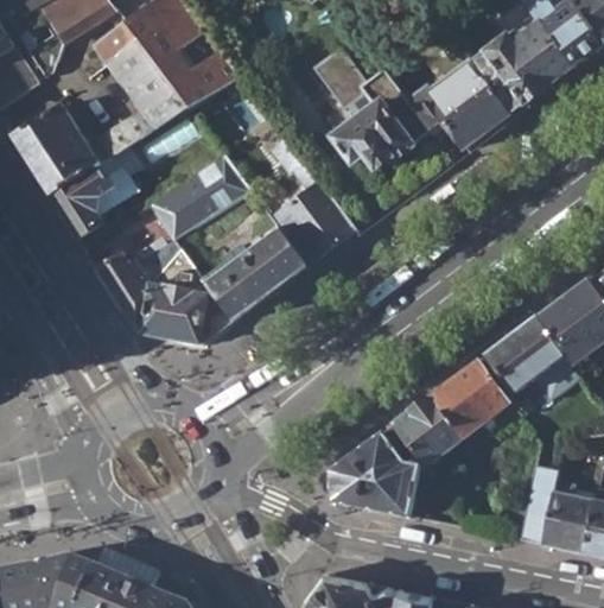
[(0,11),(11,5),(18,16),(40,0),(0,0),(0,11)]
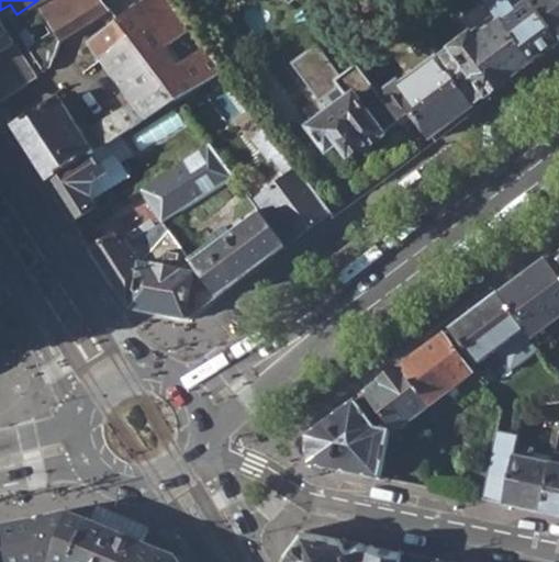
[(48,0),(37,8),(45,21),(79,0),(48,0)]
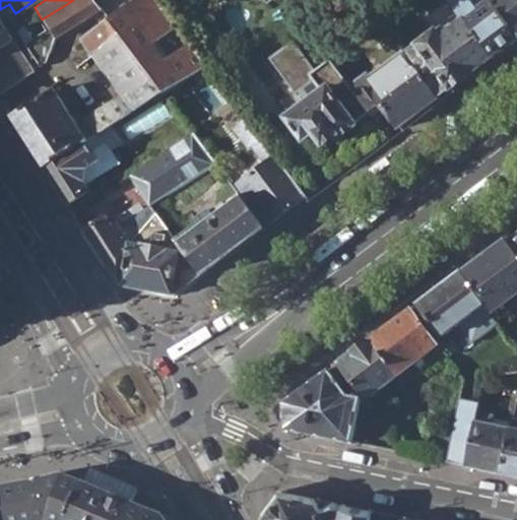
[(73,0),(42,19),(47,27),(53,36),(98,6),(92,0),(73,0)]
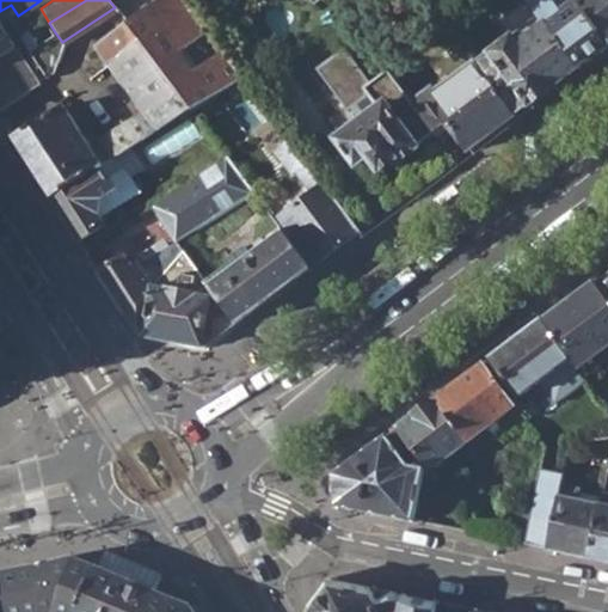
[(136,37),(188,108),(239,74),(183,0),(154,0),(123,20),(136,37)]
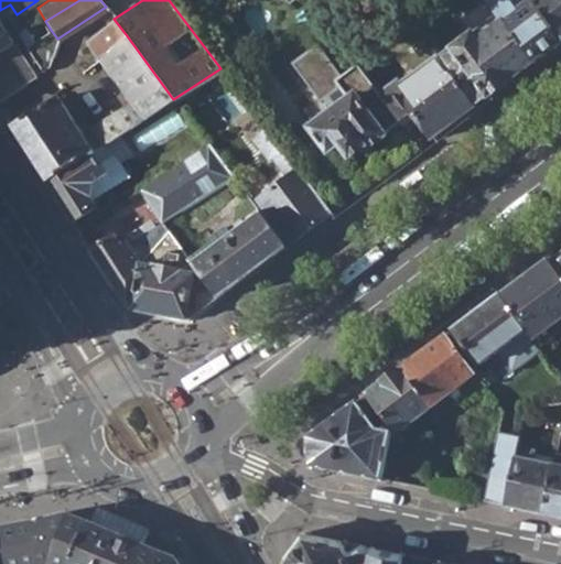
[(484,0),(500,21),(531,64),(560,41),(560,40),(530,0),(524,0),(513,9),(506,0),(484,0)]
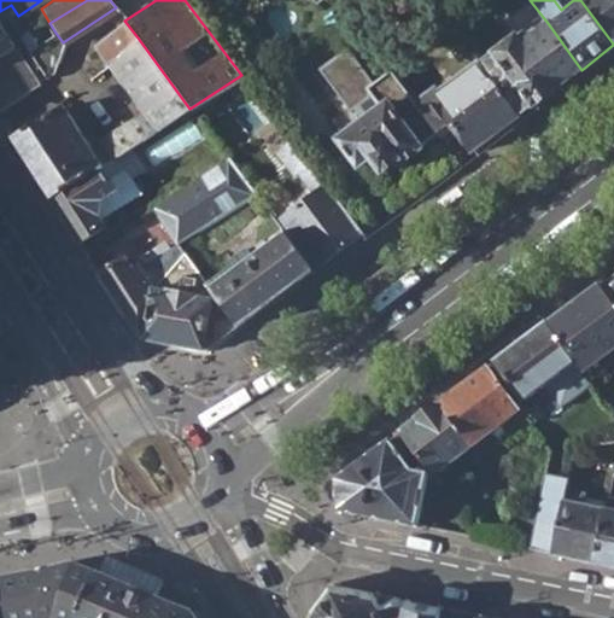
[(613,0),(580,0),(613,44),(613,0)]
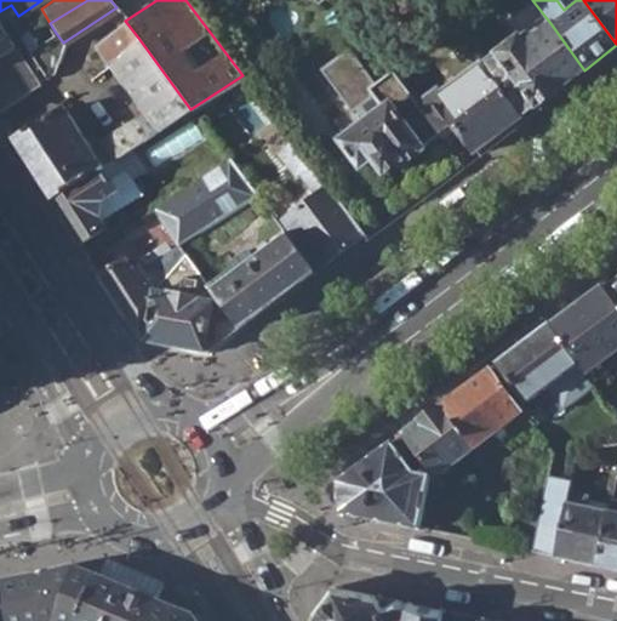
[(91,41),(104,60),(138,38),(125,21),(91,41)]
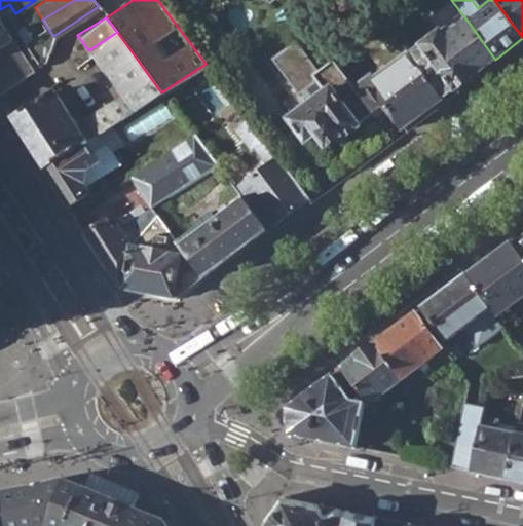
[(406,55),(440,101),(495,60),(467,20),(443,37),(437,29),(406,55)]
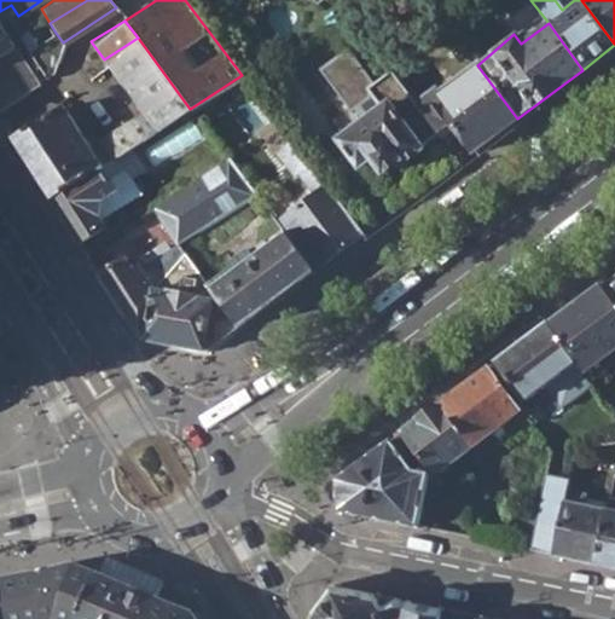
[(0,55),(13,47),(0,27),(0,55)]
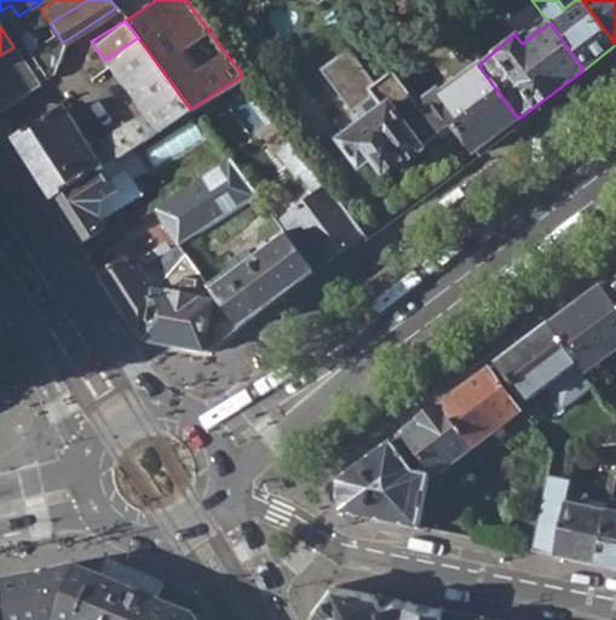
[(64,45),(63,42),(56,33),(26,51),(44,79),(52,73),(64,45)]
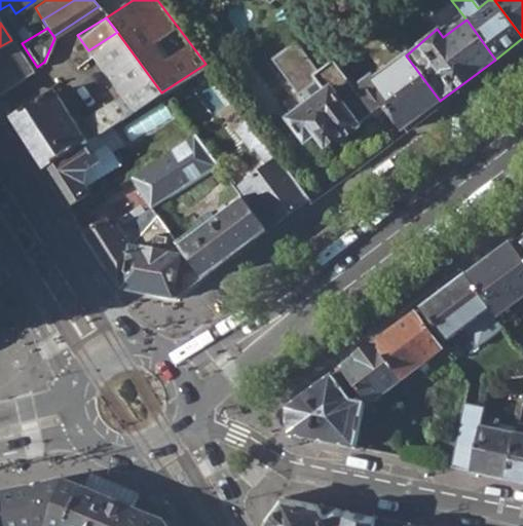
[(3,109),(41,168),(100,132),(161,92),(117,32),(88,50),(119,92),(73,123),(52,90),(49,91),(48,89),(40,86),(3,109)]
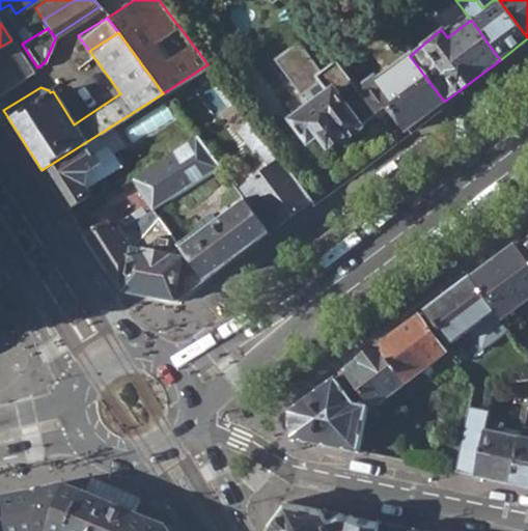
[(0,91),(30,72),(11,40),(0,47),(0,91)]
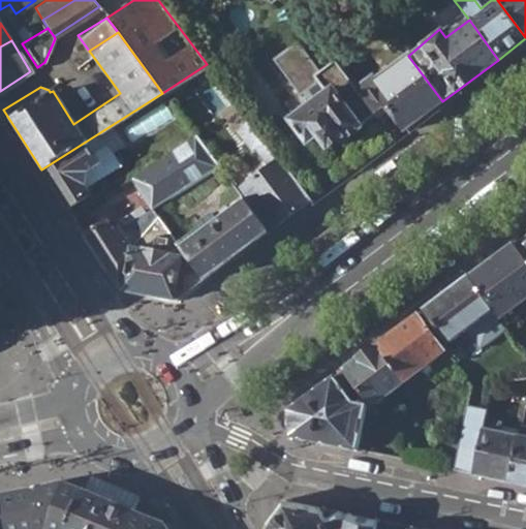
[(369,74),(352,87),(372,114),(374,117),(385,107),(402,131),(442,101),(408,56),(406,53),(371,80),(369,74)]
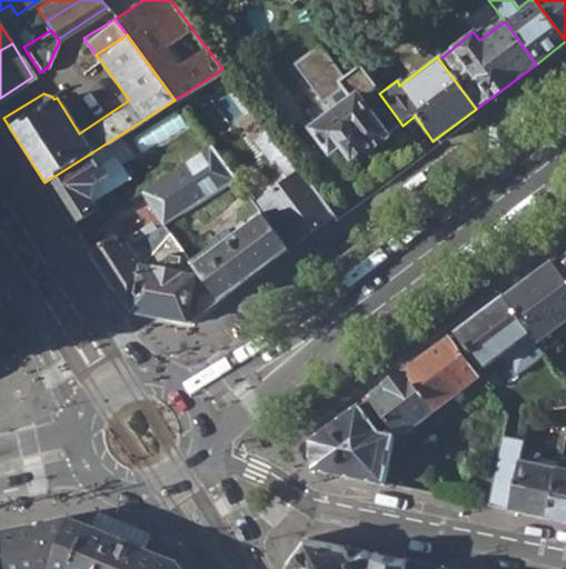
[(384,136),(400,122),(379,93),(358,65),(334,81),(348,99),(308,128),(327,152),(336,145),(347,159),(360,149),(364,155),(385,138),(384,136)]
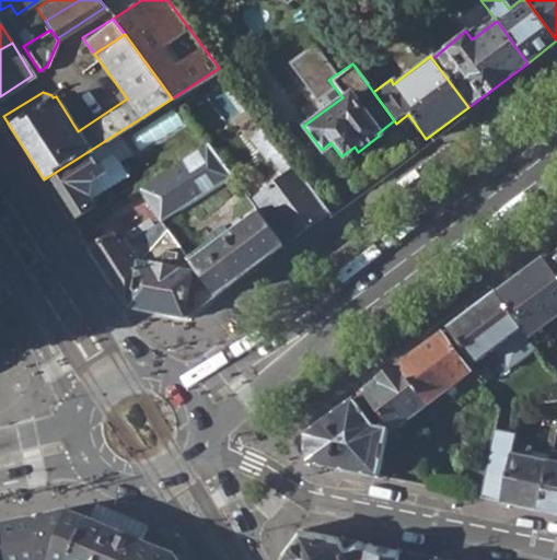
[(129,176),(106,140),(44,179),(69,219),(91,205),(85,194),(91,179),(103,172),(113,187),(129,176)]
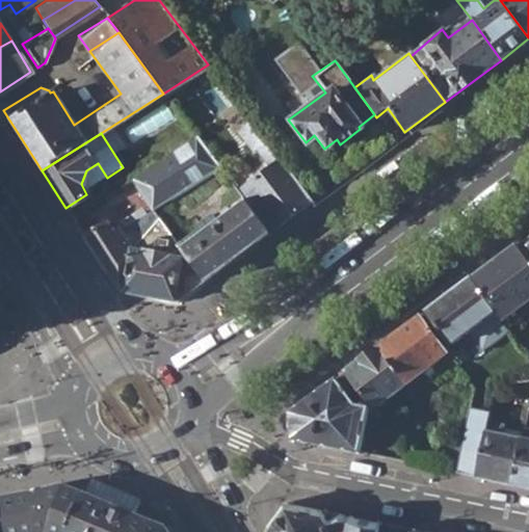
[(117,222),(139,236),(156,218),(150,209),(217,166),(195,136),(130,179),(141,196),(117,222)]
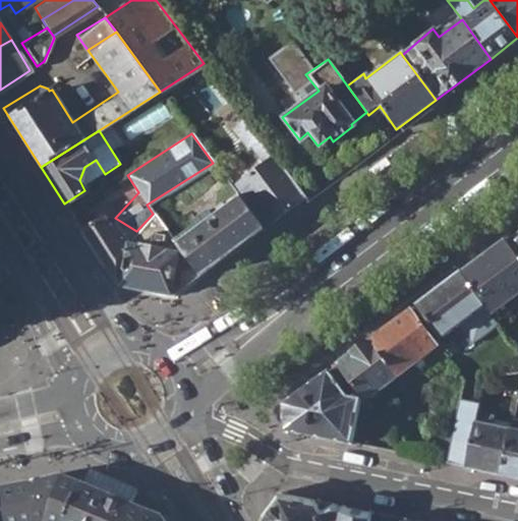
[(236,185),(267,226),(303,197),(259,138),(249,146),(263,165),(236,185)]
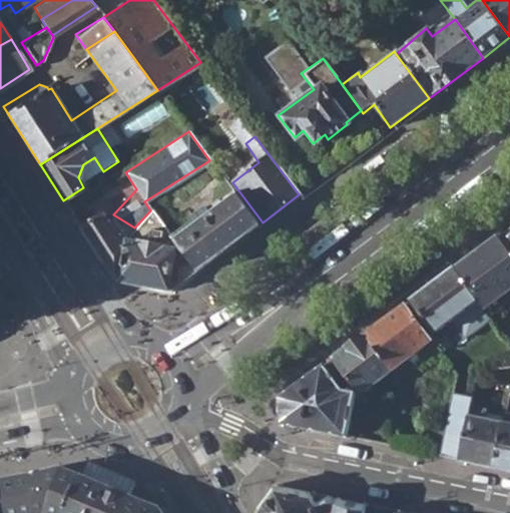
[(378,157),(363,168),(368,176),(383,164),(378,157)]
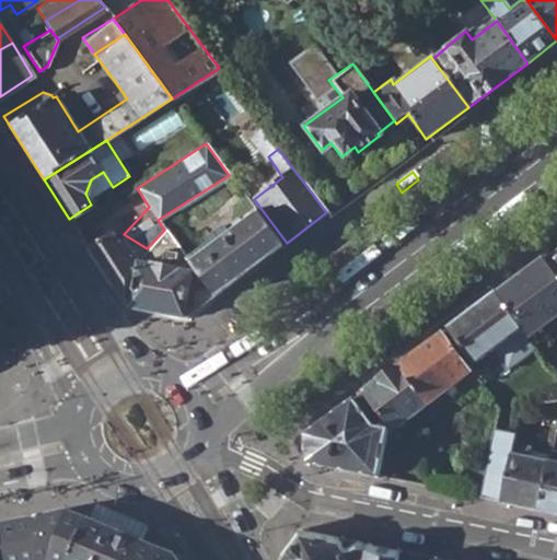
[(227,231),(186,261),(213,296),(281,246),(255,210),(224,229),(227,231)]
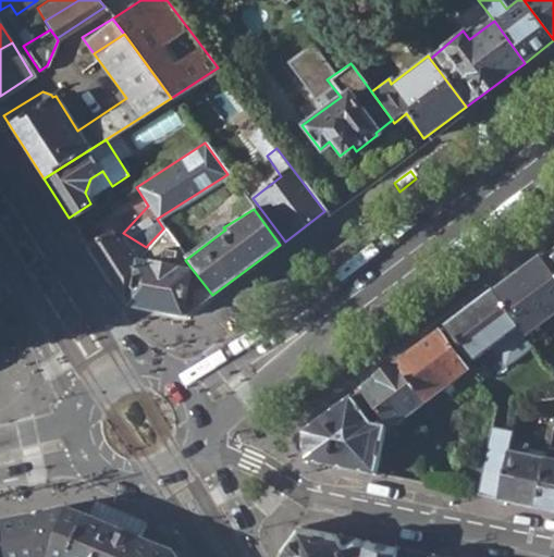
[(128,307),(184,317),(212,295),(185,260),(163,229),(146,247),(137,258),(128,307)]
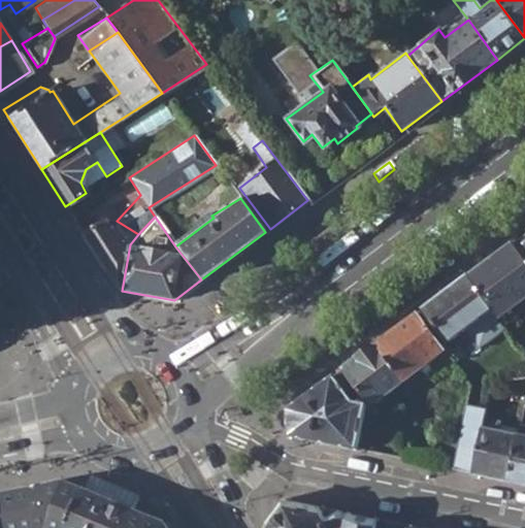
[(119,290),(122,291),(130,244),(138,234),(117,221),(105,222),(104,220),(83,233),(119,290)]
